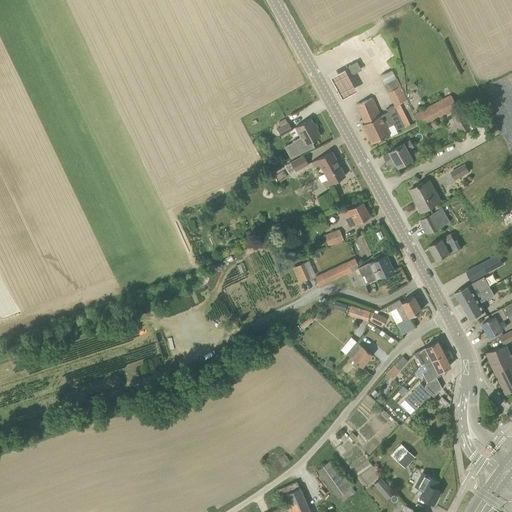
[(354,73),(361,69),(357,61),(349,65),(349,68),(351,73),(354,73)]
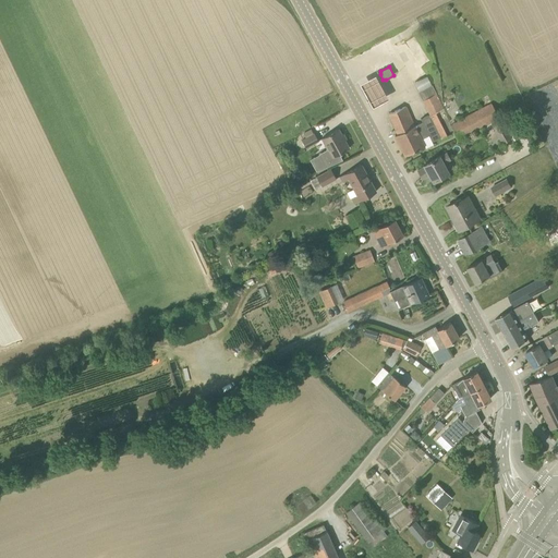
[(373,71),(358,79),(371,102),(386,94),(373,71)]
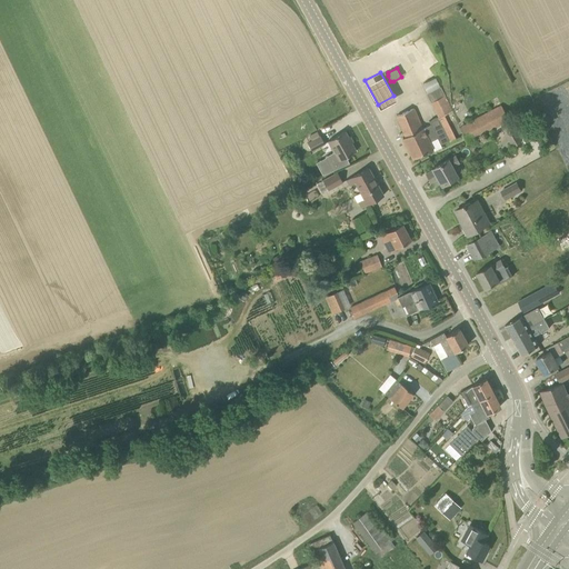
[(445,96),(440,88),(427,93),(431,102),(438,117),(429,121),(431,126),(423,129),(413,109),(397,116),(406,137),(402,138),(412,159),(433,148),(430,142),(438,138),(440,145),(456,139),(443,115),(452,111),(446,96),(445,96)]
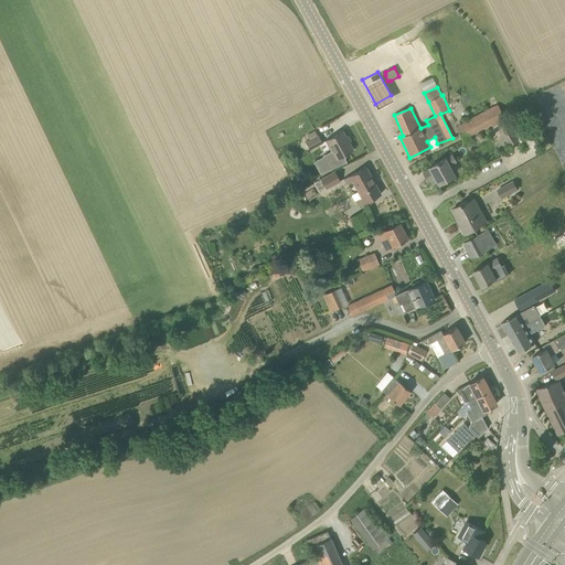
[(464,141),(504,119),(497,106),(457,127),(464,141)]
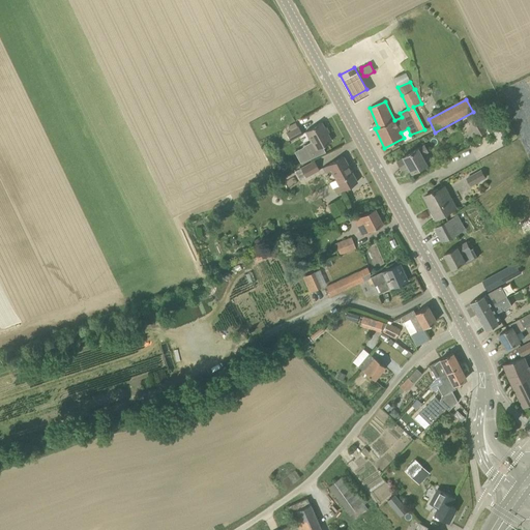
[(477,136),(486,131),(475,114),(467,118),(477,136)]
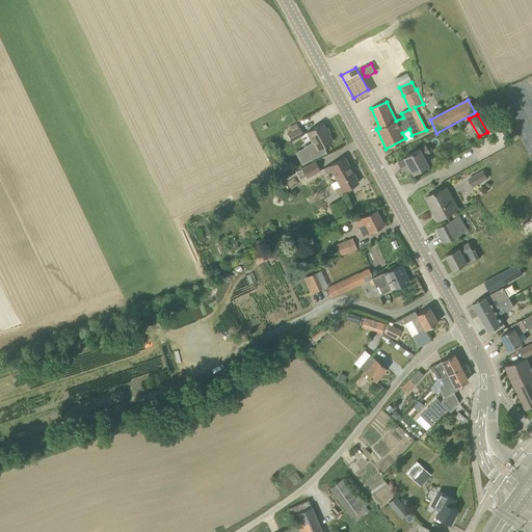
[(306,132),(316,151),(333,141),(322,123),(306,132)]
